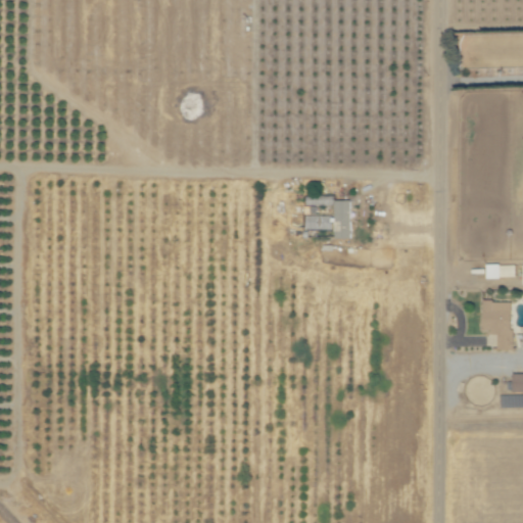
[(307,205),(324,204),(324,196),(307,197),(307,205)]
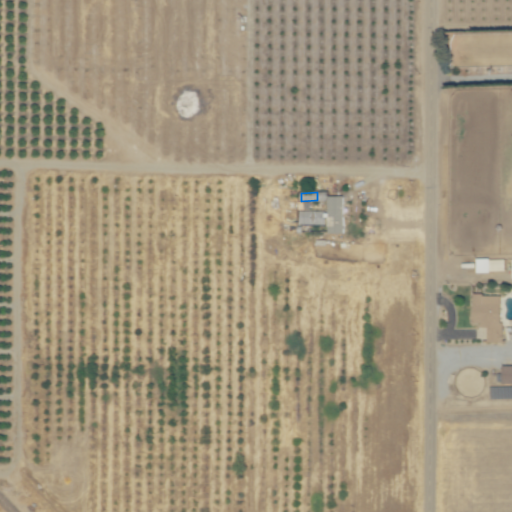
[(326,234),(342,234),(342,197),(326,196),(326,211),(298,211),(298,224),(326,225),(326,234)]
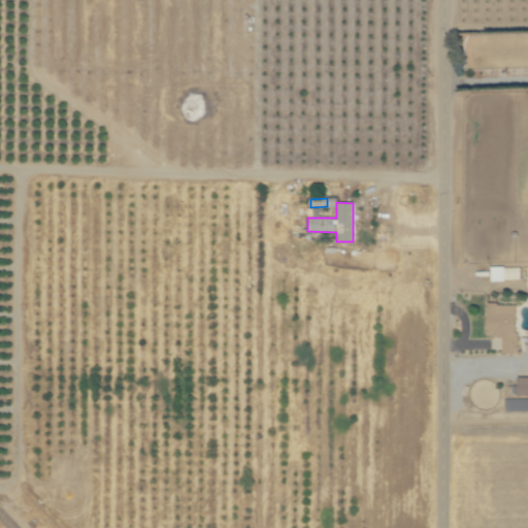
[(520,281),(520,267),(489,268),(490,282),(520,281)]
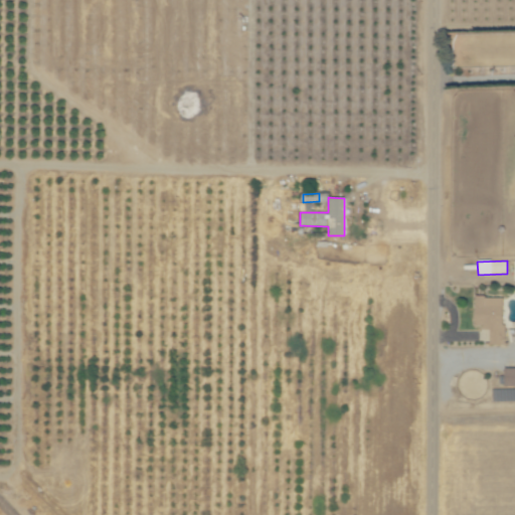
[(488,344),(502,345),(504,297),(474,296),(473,327),(489,328),(488,344)]
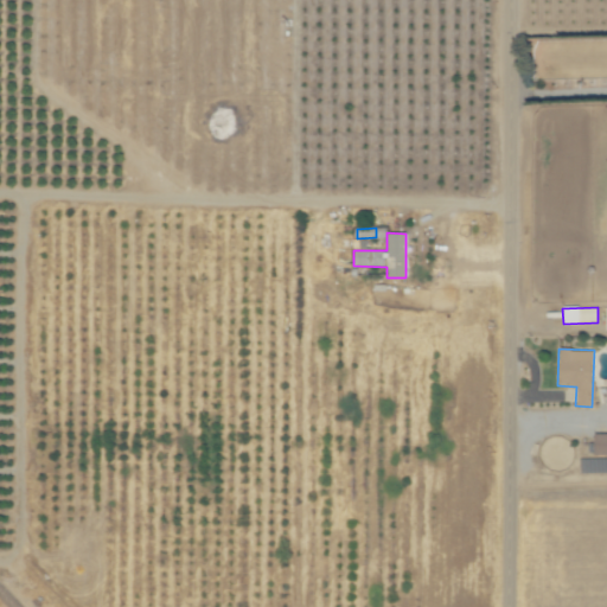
[(606,434),(594,434),(593,455),(606,455),(606,434)]
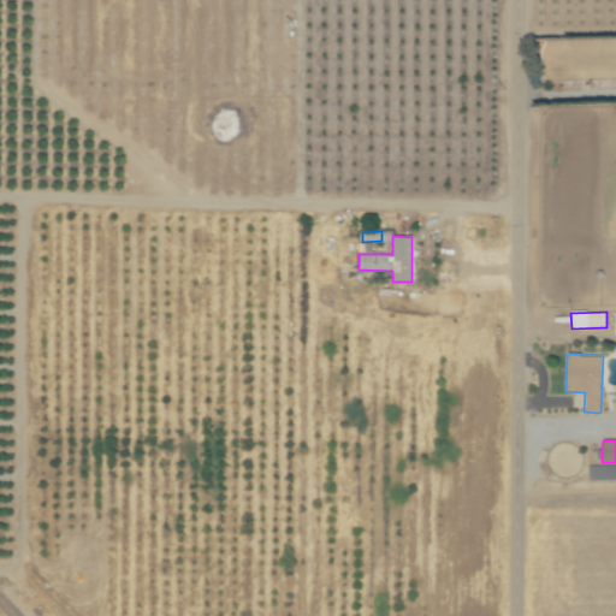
All buildings are outlined.
